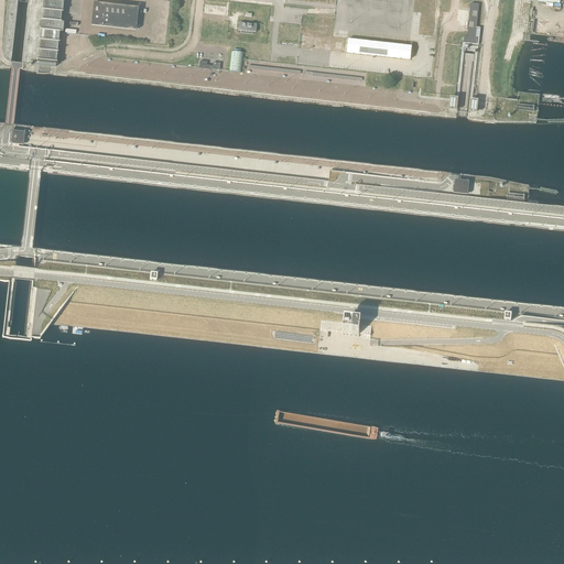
[(10,64),(12,60),(18,0),(8,0),(2,53),(2,58),(4,61),(10,64)]
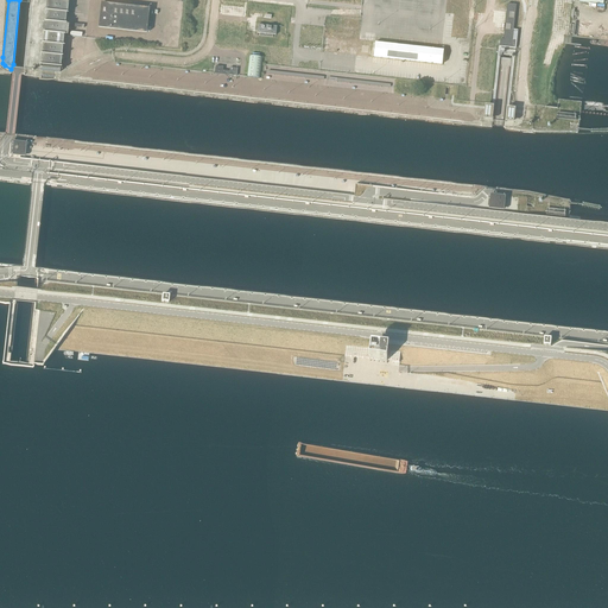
[(39,70),(59,73),(59,70),(64,35),(68,35),(68,31),(68,27),(69,25),(64,24),(67,13),(68,2),(67,0),(45,0),(45,11),(46,11),(45,23),(42,21),(40,32),(44,32),(40,65),(39,68),(39,69),(39,70)]
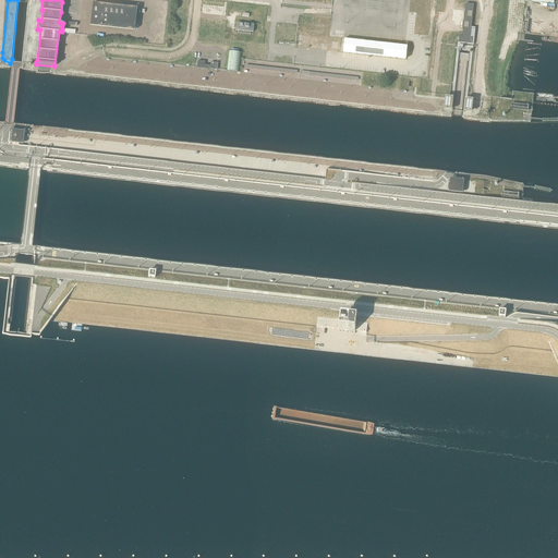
[(428,35),(431,0),(410,0),(410,11),(416,12),(415,34),(428,35)]
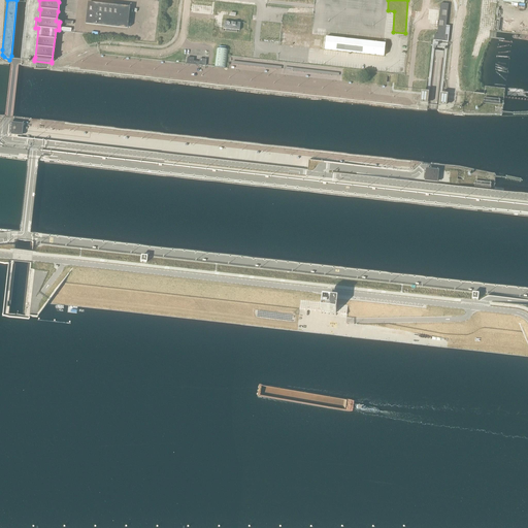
[(85,25),(116,28),(127,29),(130,7),(88,2),(85,25)]
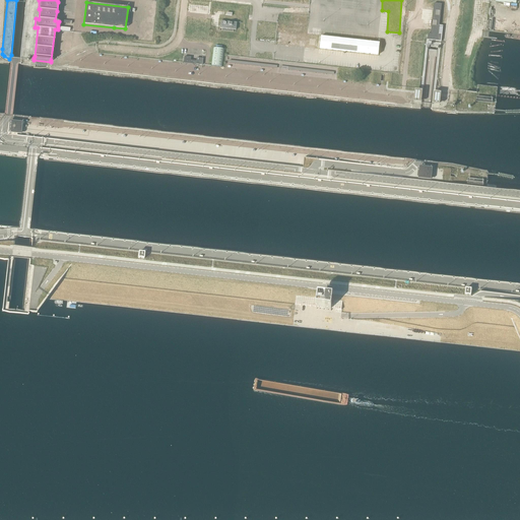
[(428,40),(441,42),(441,41),(443,25),(439,25),(442,4),(434,3),(434,7),(434,10),(432,26),(431,30),(431,34),(429,34),(428,39),(428,40)]
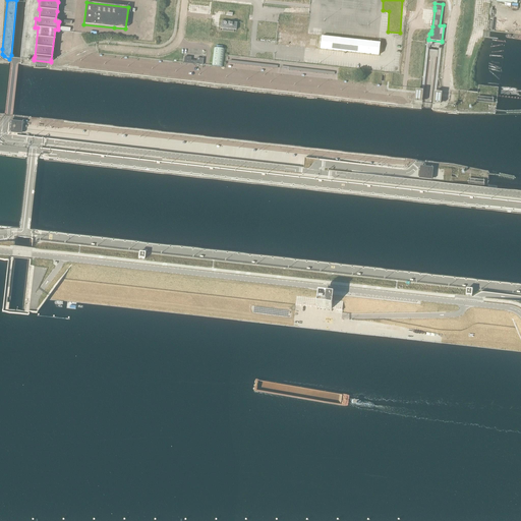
[(237,22),(221,21),(220,29),(223,29),(222,31),(233,33),(234,30),(236,30),(237,22)]
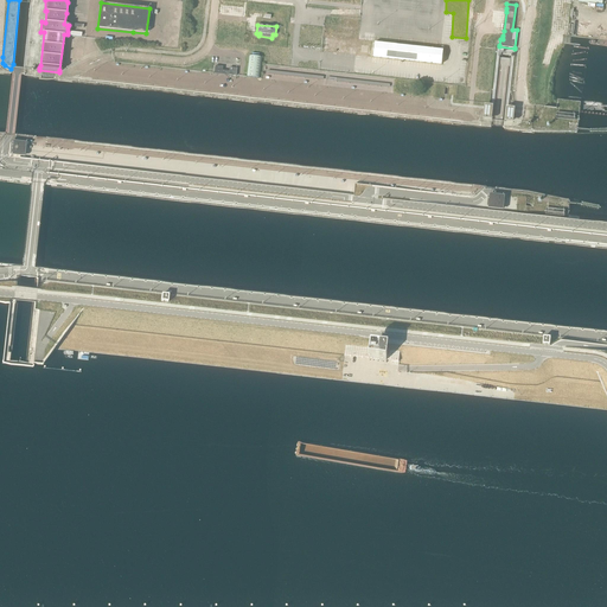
[(374,43),(372,57),(401,61),(403,61),(442,64),(443,50),(409,46),(374,43)]
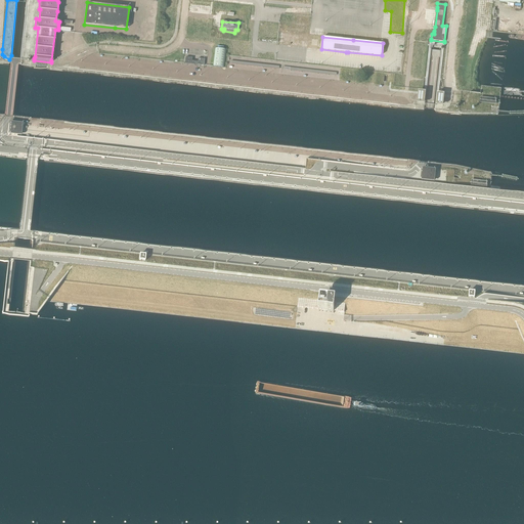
[(226,49),(215,48),(213,66),(224,68),(226,49)]
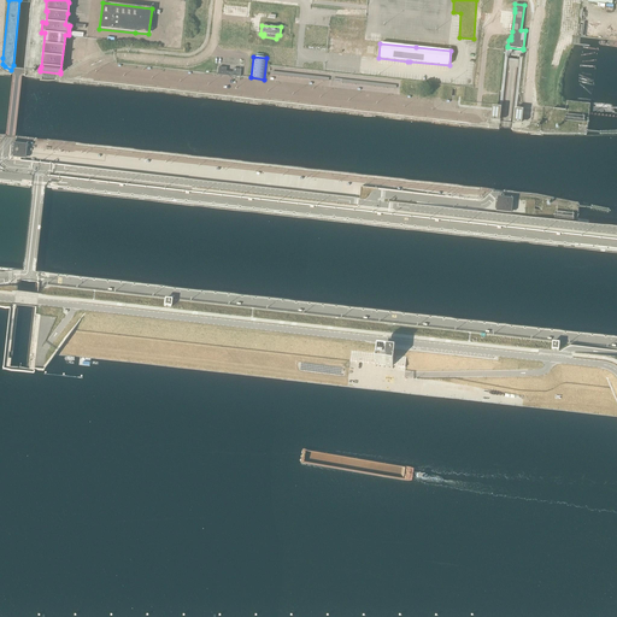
[(491,119),(491,121),(492,121),(499,122),(500,122),(501,107),(499,106),(498,106),(493,106),(492,109),(492,111),(491,119)]
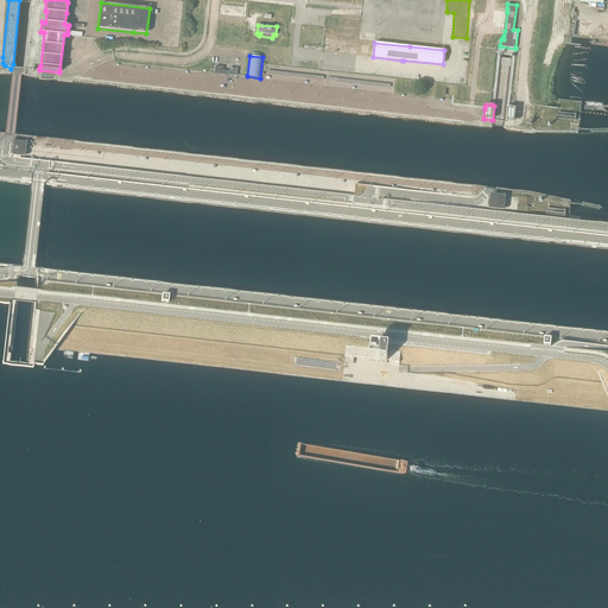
[(507,107),(506,121),(514,122),(514,119),(515,113),(515,109),(515,108),(511,107),(508,107),(507,107)]
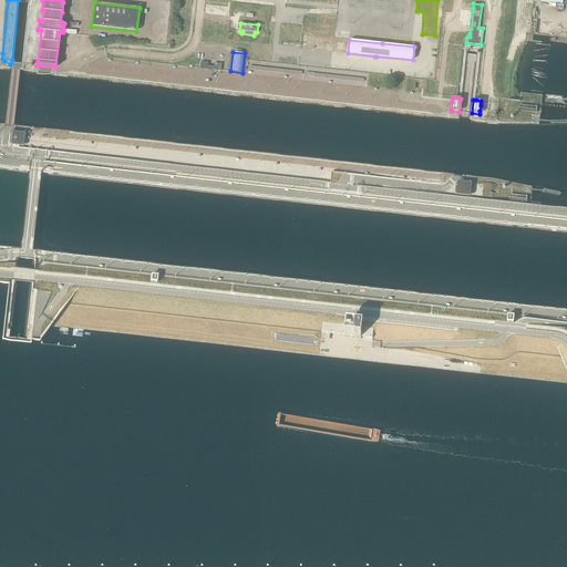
[(10,135),(9,145),(11,145),(23,146),(24,136),(24,134),(24,133),(13,132),(10,131),(10,132),(10,134),(10,135)]
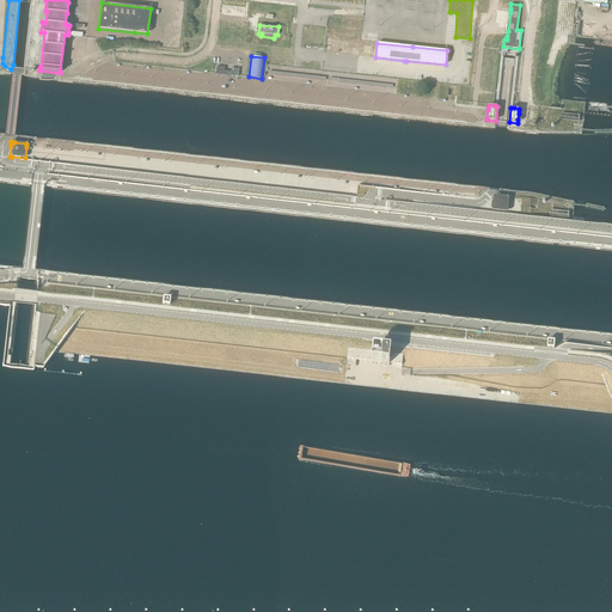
[(494,195),(494,196),(493,209),(508,212),(509,197),(494,195)]
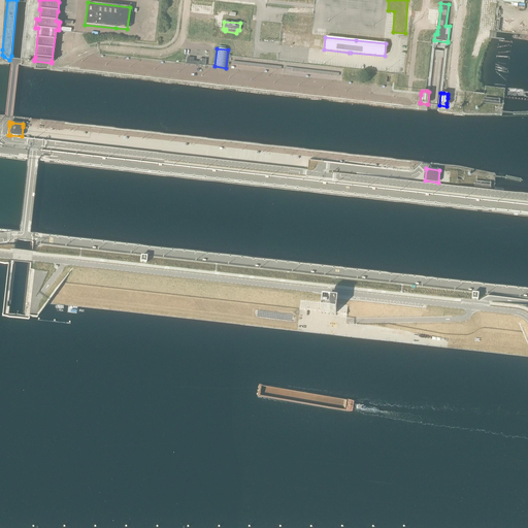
[(2,316),(29,319),(38,234),(31,233),(23,315),(9,314),(19,230),(11,229),(7,263),(2,316)]
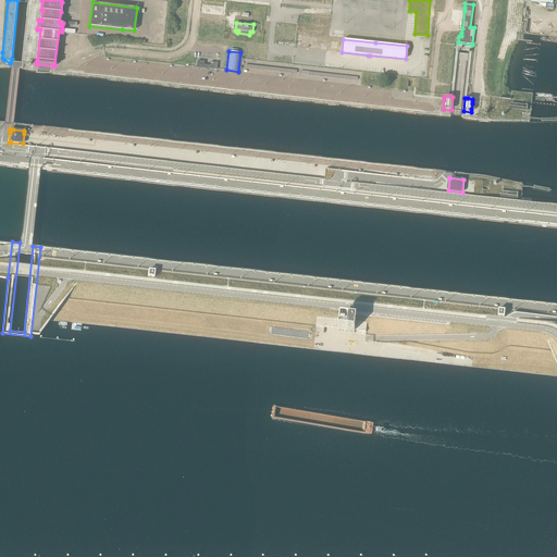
[(316,325),(316,326),(338,329),(338,331),(355,333),(355,331),(366,332),(367,322),(356,321),(356,318),(356,316),(357,312),(344,310),(341,310),(341,313),(339,316),(339,319),(317,317),(316,325)]
